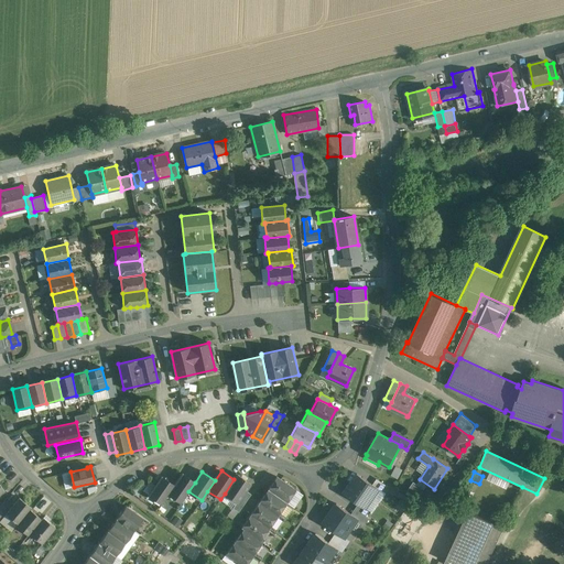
[(174,485),(169,494),(181,502),(188,491),(195,483),(182,474),(174,485)]
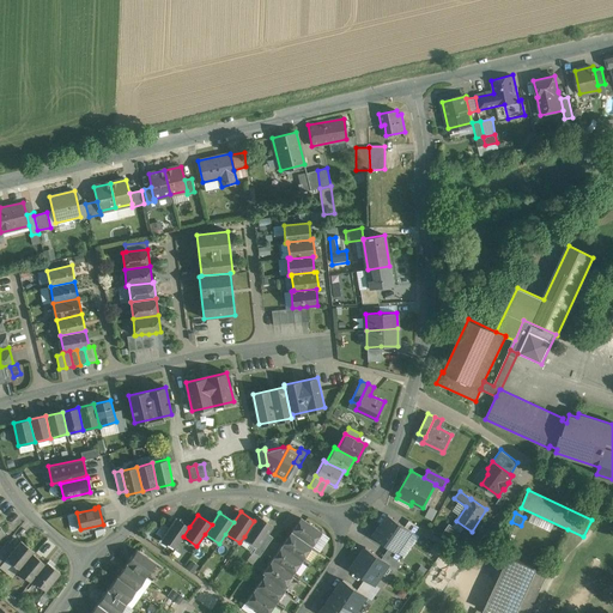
[(272,525),(259,515),(254,521),(244,536),(258,546),(267,533),(272,525)]
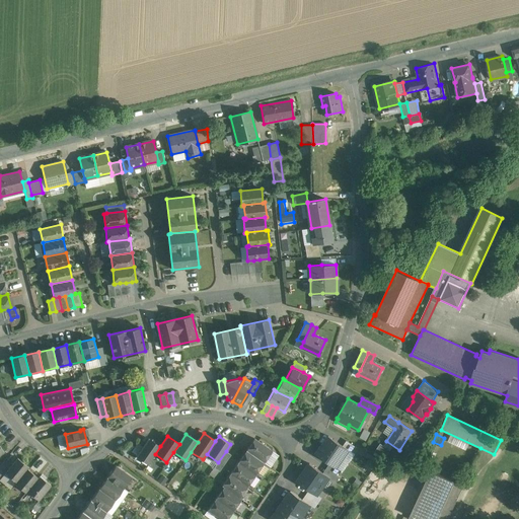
[(349,450),(328,436),(322,445),(343,458),(349,450)]
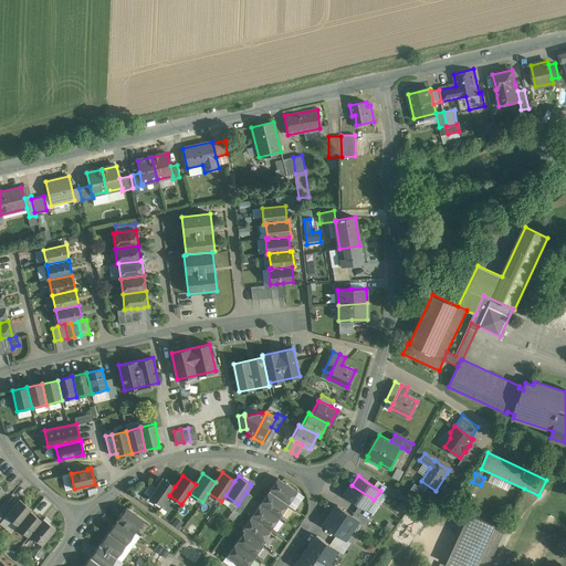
[(161,479),(149,496),(161,505),(169,495),(175,486),(161,479)]
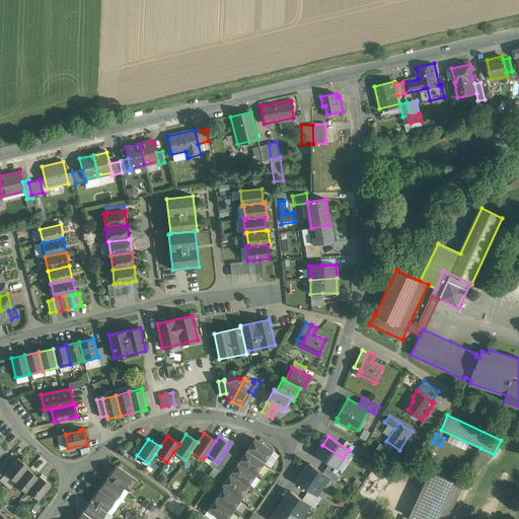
[(272,451),(254,439),(246,450),(264,462),(272,451)]
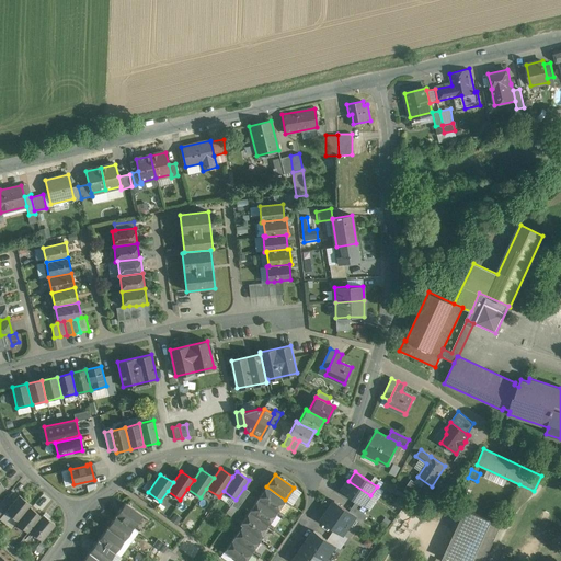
[(422,487),(411,479),(405,489),(415,495),(422,487)]
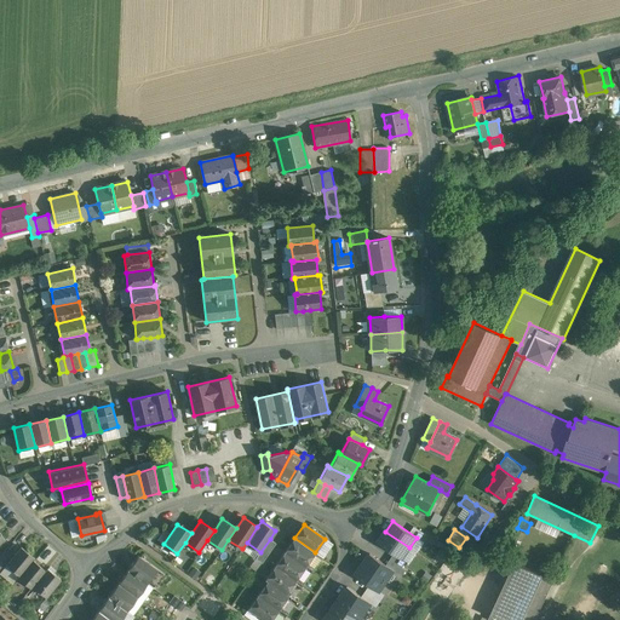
[(409,547),(385,532),(378,541),(402,558),(409,547)]
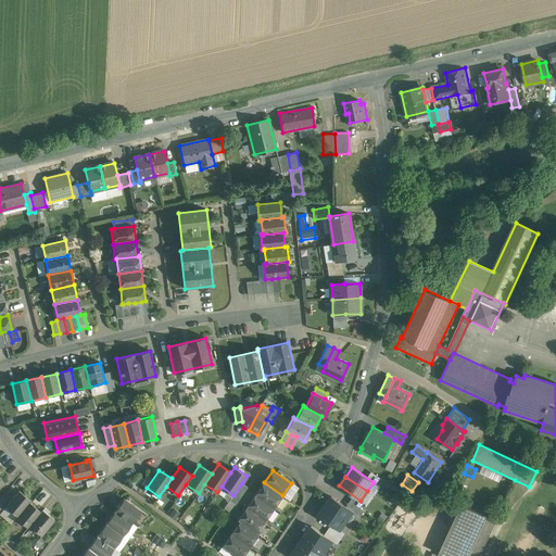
[(282,495),(264,482),(255,495),(274,508),(282,495)]
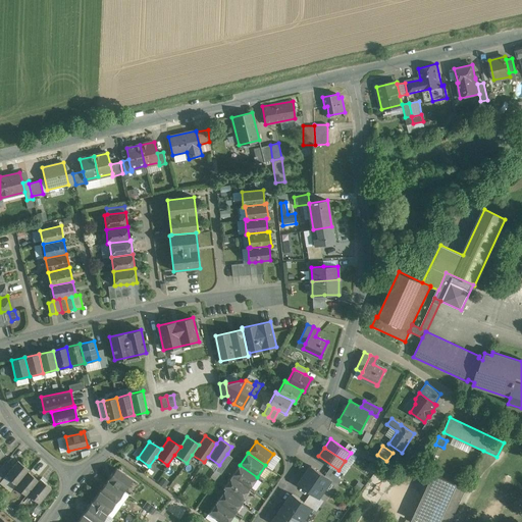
[(227,454),(219,465),(215,470),(220,474),(232,457),(227,454)]
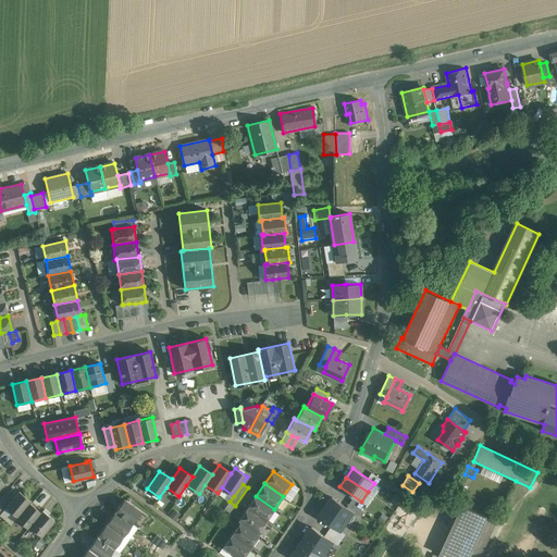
[(11,500),(5,507),(7,508),(17,517),(29,503),(31,502),(19,491),(11,500)]
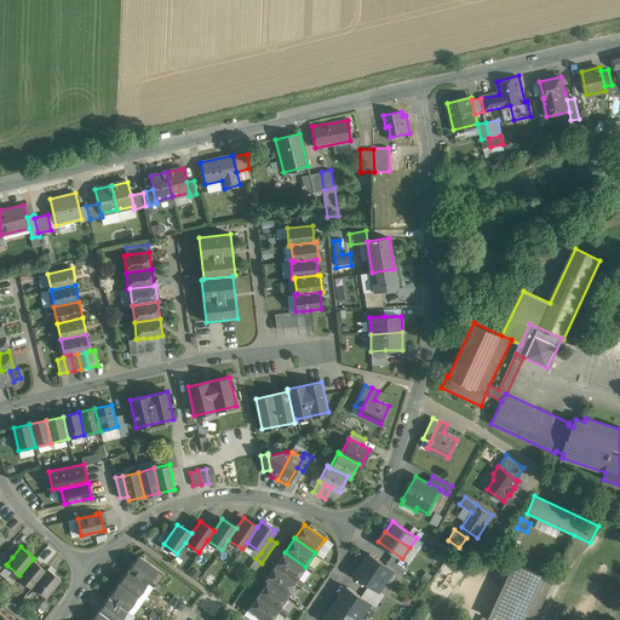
[(5,551),(0,556),(0,572),(1,573),(7,566),(6,564),(12,557),(5,551)]
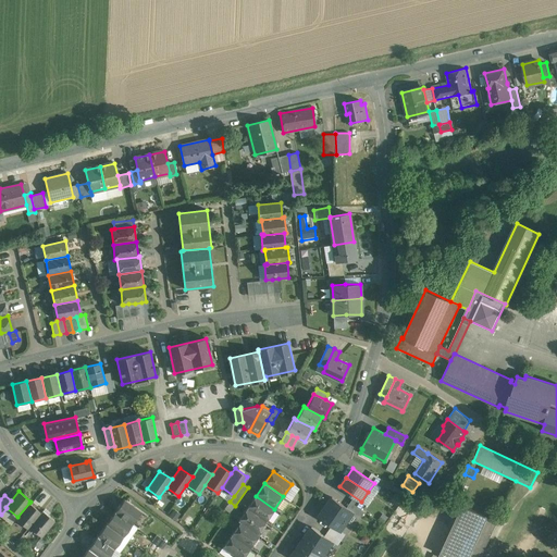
[(274,509),(256,496),(247,508),(265,521),(274,509)]
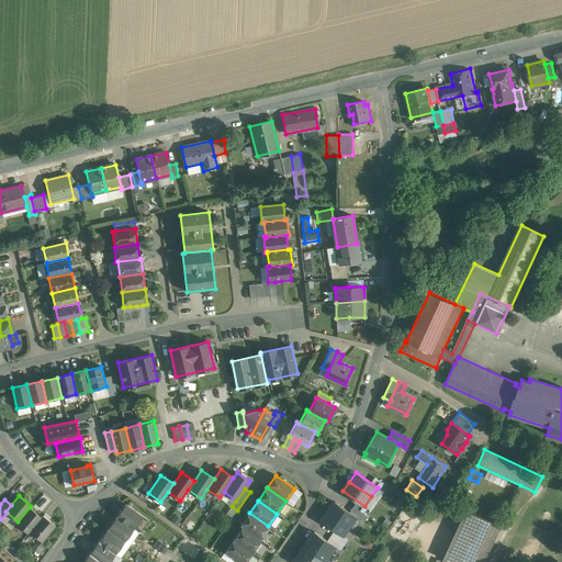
[(357,517),(335,502),(329,512),(350,526),(357,517)]
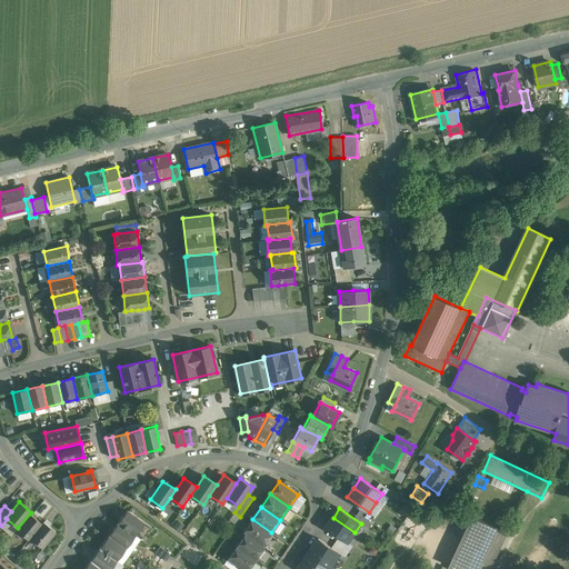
[(145,522),(127,510),(118,523),(135,536),(145,522)]
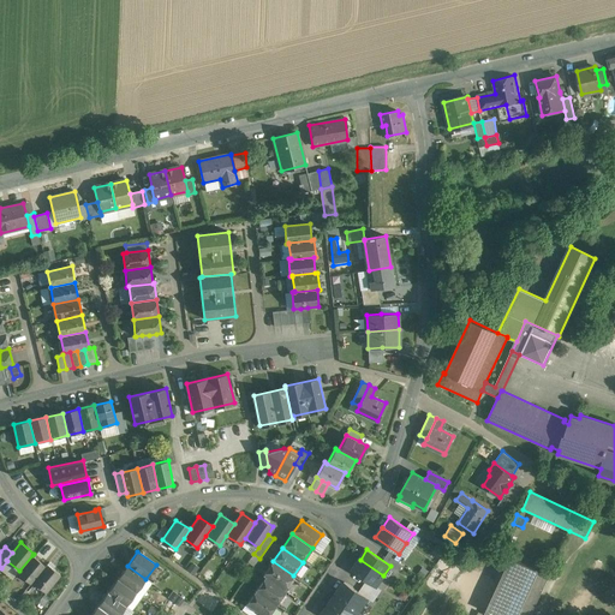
[(19,571),(18,573),(31,584),(33,581),(46,566),(33,555),(19,571)]
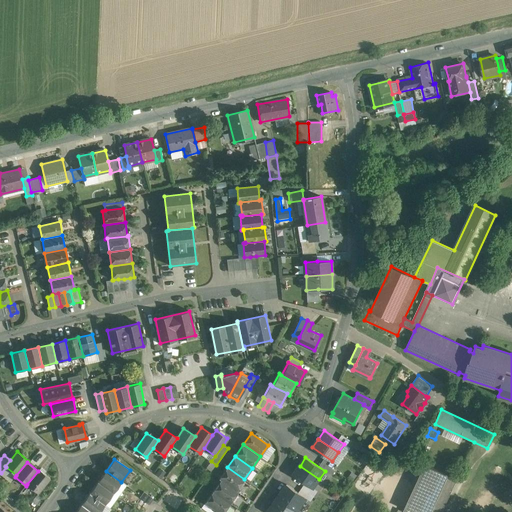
[(404,511),(403,511),(442,511),(457,480),(449,476),(448,475),(426,465),(404,511)]
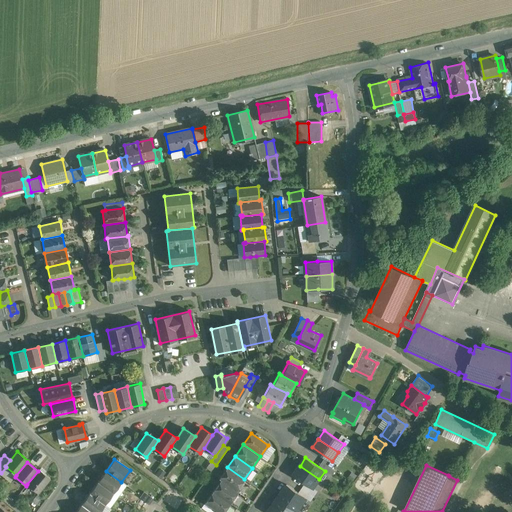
[(319,479),(300,466),(294,475),(313,488),(319,479)]
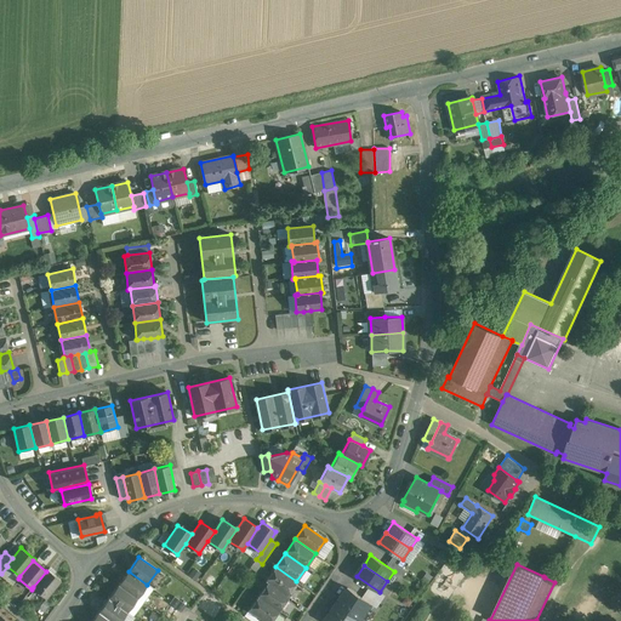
[(296,581),(275,567),(266,581),(268,582),(286,596),(296,581)]
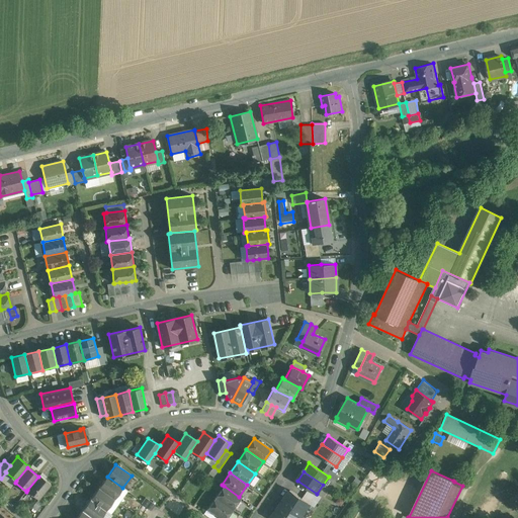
[(38,477),(27,490),(38,499),(51,485),(39,475),(38,477)]
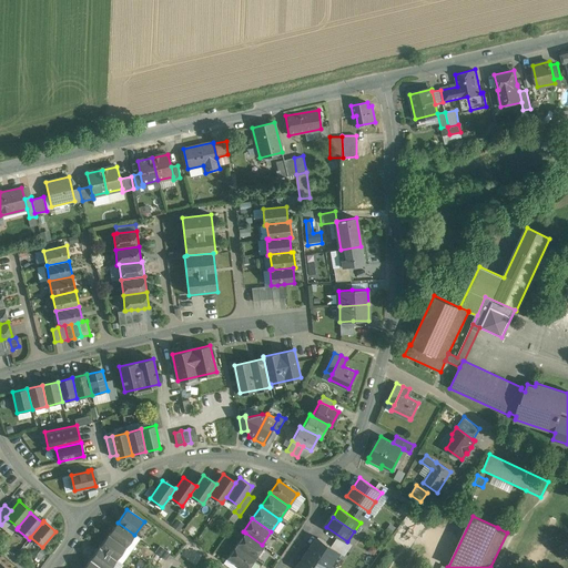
[(134,535),(118,523),(109,535),(125,547),(134,535)]
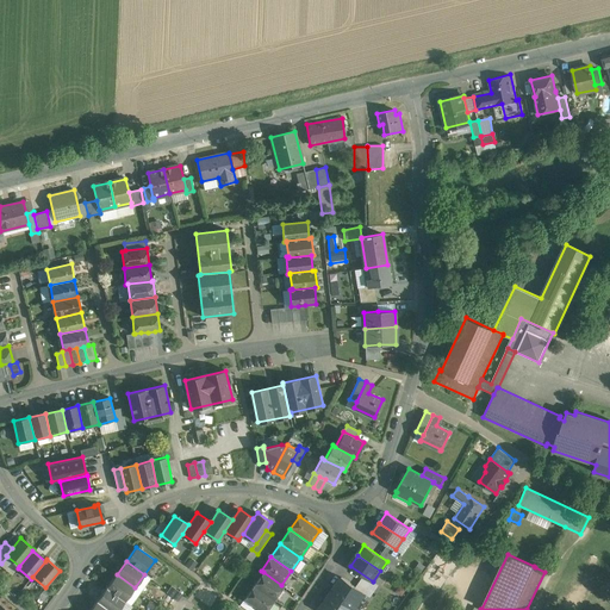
[(281,585),(263,572),(254,586),(274,599),(284,586),(281,585)]
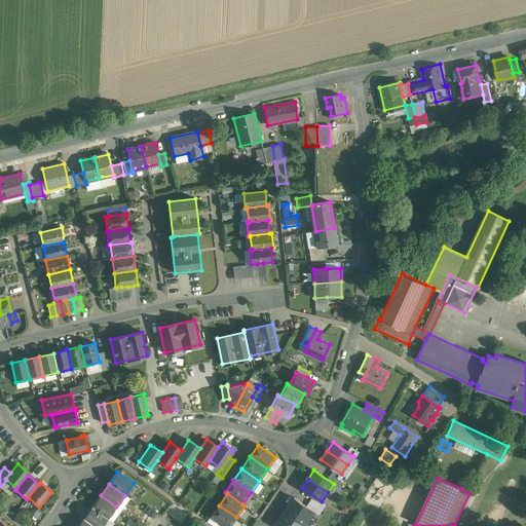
[(116,506),(101,495),(91,506),(108,518),(116,506)]
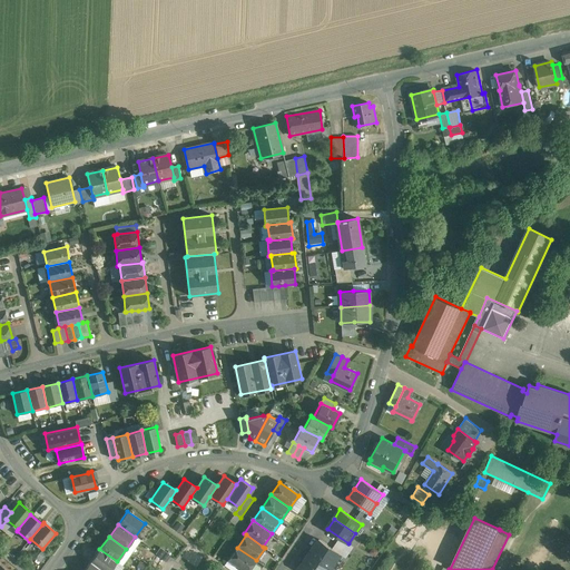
[(341,554),(320,540),(310,554),(331,569),(341,554)]
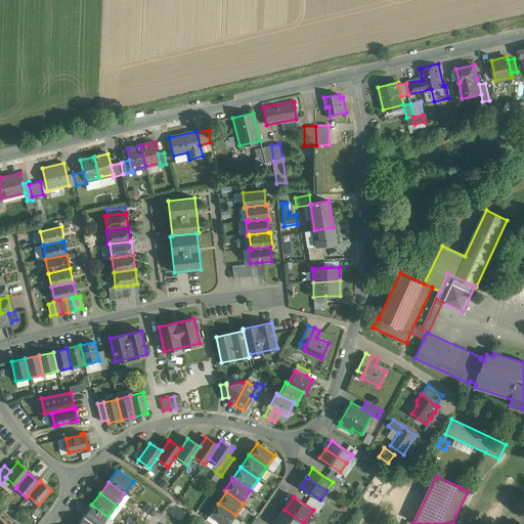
[(157,511),(147,504),(142,509),(153,516),(157,511)]
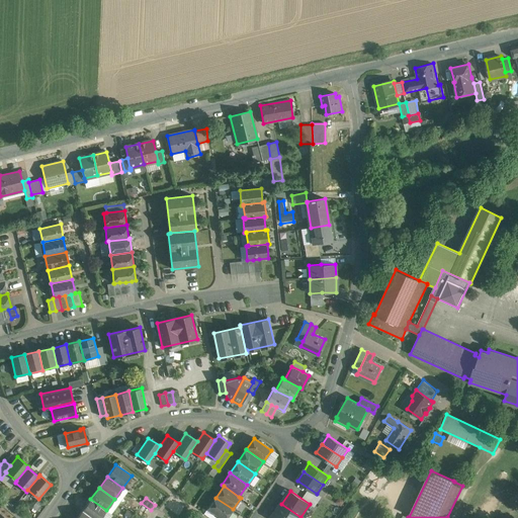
[(227,517),(233,509),(216,498),(207,509),(220,517),(227,517)]
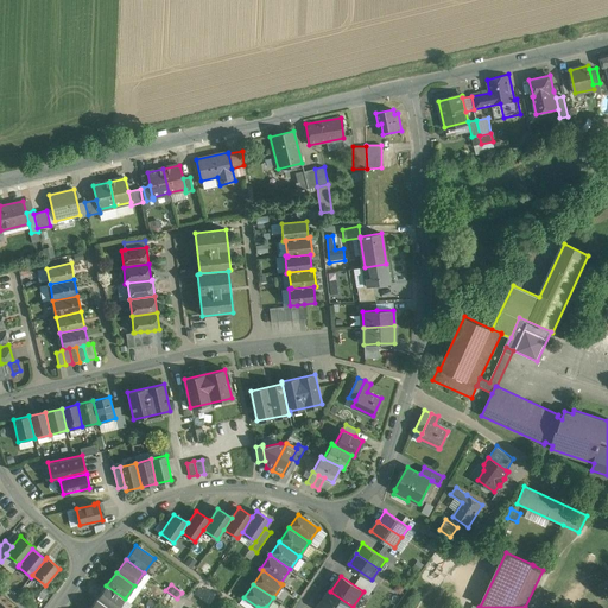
[(118,607),(125,599),(106,586),(96,599),(108,607),(118,607)]
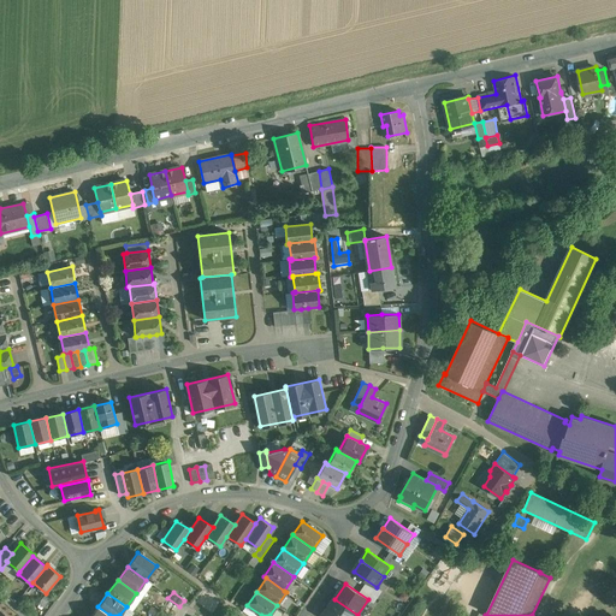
[(356,615),(357,615),(335,599),(324,615),(325,615),(356,615)]
